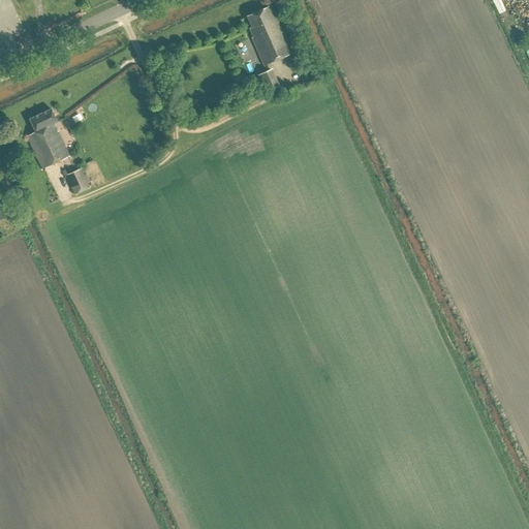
[(252,38),(263,66),(292,53),(272,6),(247,17),(252,28),(250,29),(253,37),(252,38)]
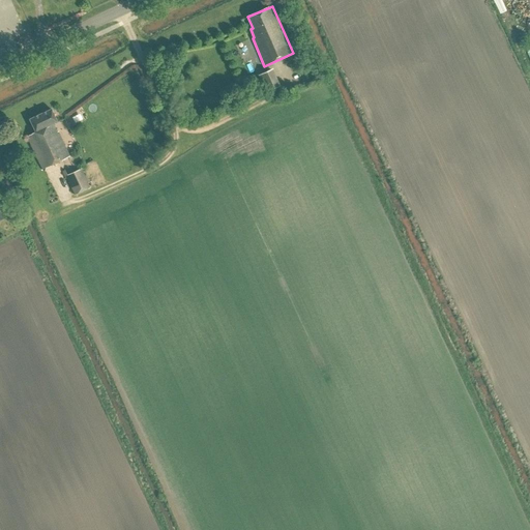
[(243,42),(236,45),(239,56),(246,54),(243,42)]
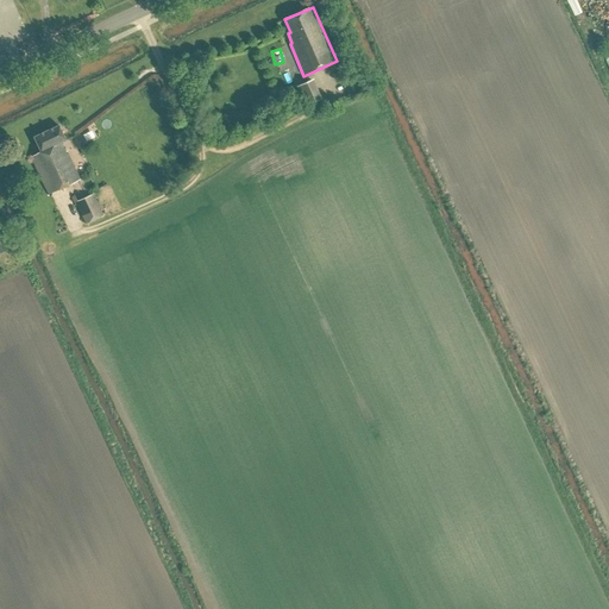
[(295,88),(305,107),(321,99),(313,80),(295,88)]
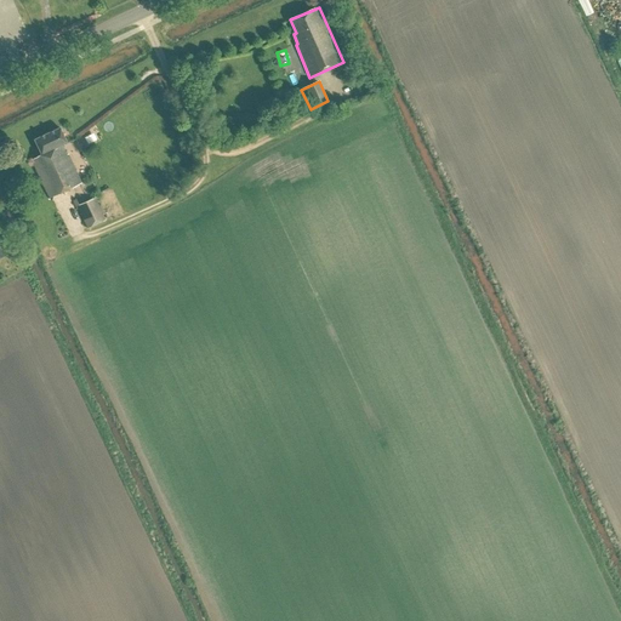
[(67,143),(60,129),(34,141),(41,155),(38,157),(38,158),(32,160),(50,199),(81,184),(68,155),(67,155),(62,146),(67,143)]
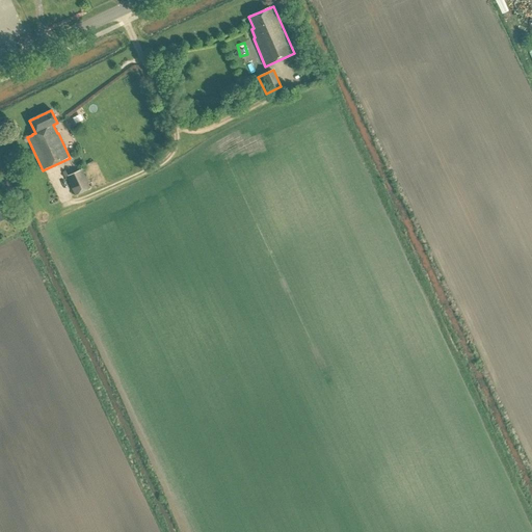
[(65,177),(75,196),(90,189),(81,169),(65,177)]
